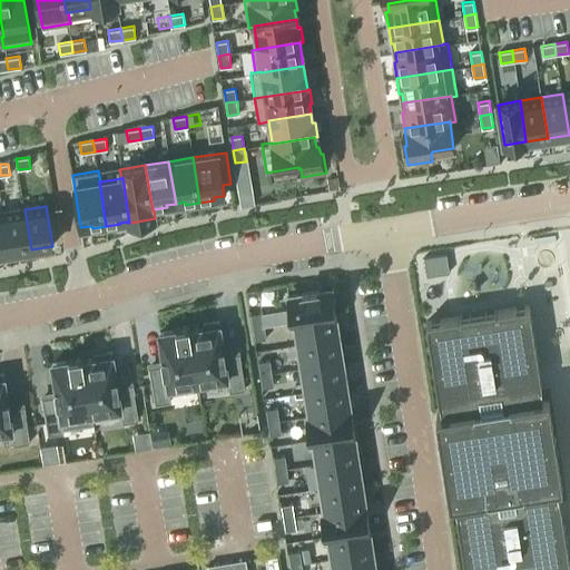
[(3,213),(9,253),(31,249),(25,209),(3,213)]
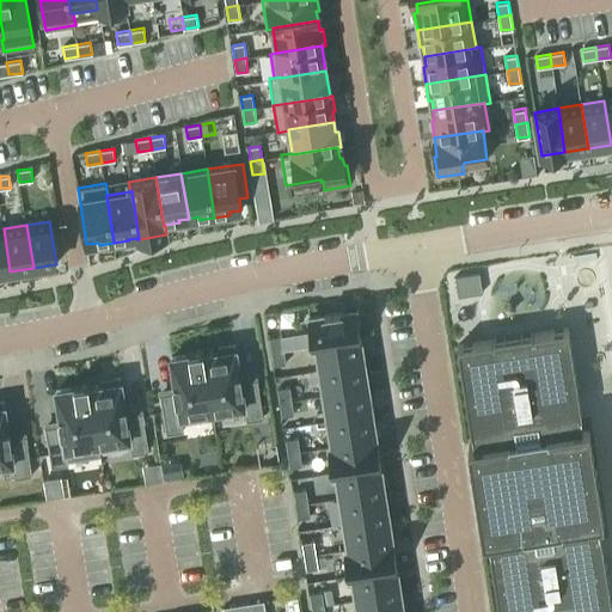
[(0,228),(0,273),(10,271),(4,228),(0,228)]
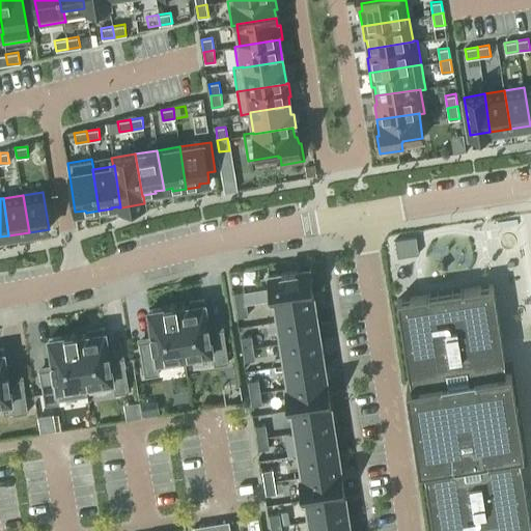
[(396,255),(418,252),(415,234),(393,238),(396,255)]
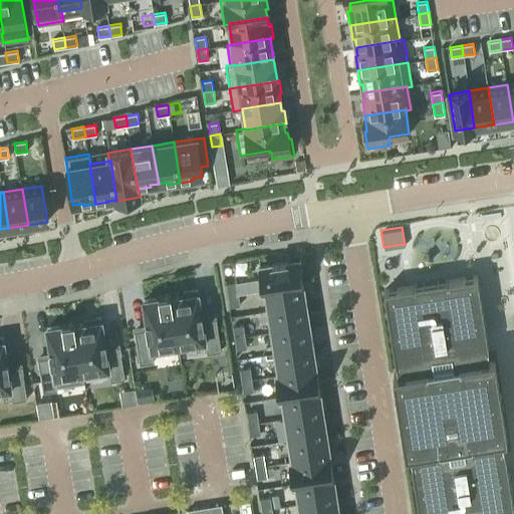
[(271,265),(260,267),(263,290),(266,290),(266,289),(302,283),(298,261),(287,263),(287,262),(271,265)]
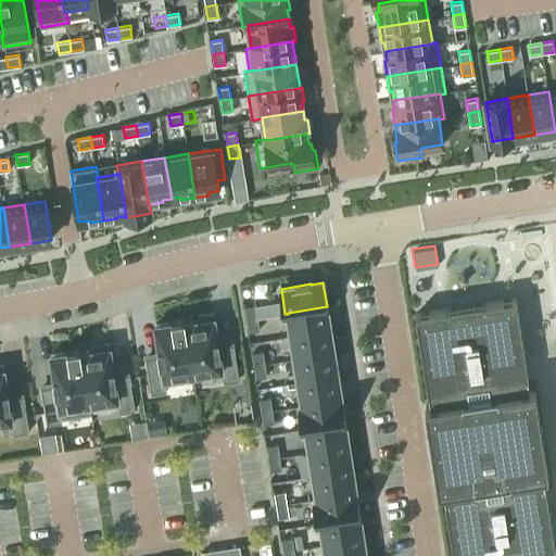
[(449,308),(416,314),(430,403),(426,404),(439,490),(443,489),(453,555),(555,555),(555,552),(543,474),(548,472),(535,387),(530,388),(516,298),(483,303),(483,302),(449,307),(449,308)]
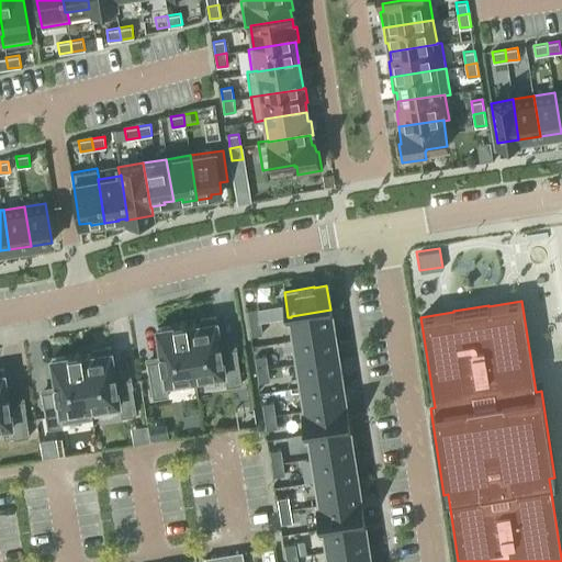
[(249,323),(260,322),(258,308),(247,311),(249,323)]
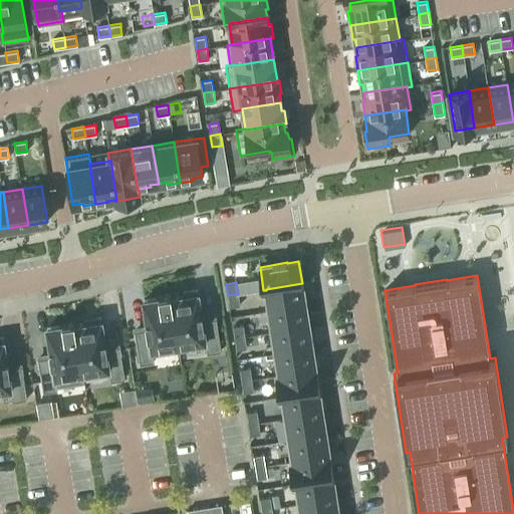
[(302,283),(266,289),(266,290),(269,310),(305,304),(302,283)]
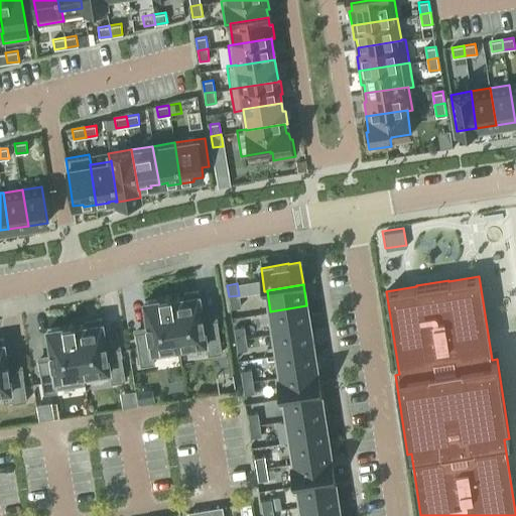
[(217,320),(204,323),(203,314),(202,314),(198,291),(183,293),(184,297),(172,299),(179,347),(206,343),(208,355),(222,353),(217,320)]
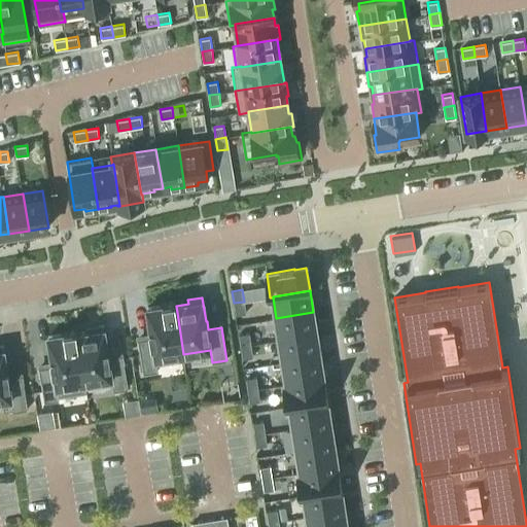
[(155,358),(183,354),(176,306),(175,306),(175,302),(162,304),(163,306),(146,309),(150,330),(149,330),(150,339),(137,341),(143,374),(157,372),(155,358)]
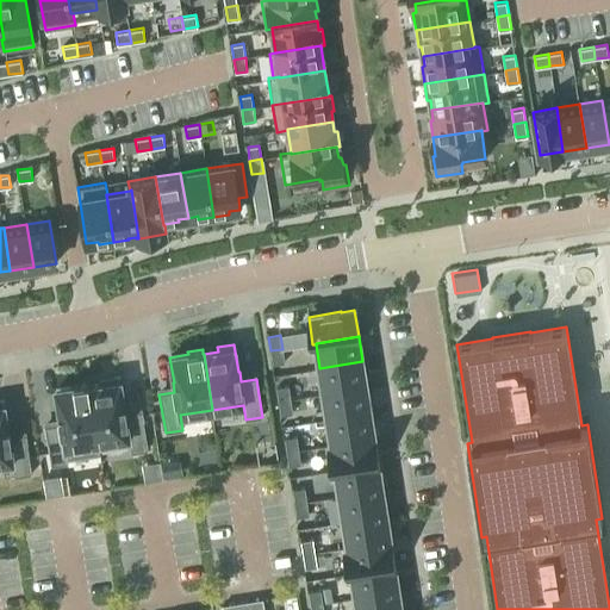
[(282,349),(271,350),(273,365),(285,362),(282,349)]
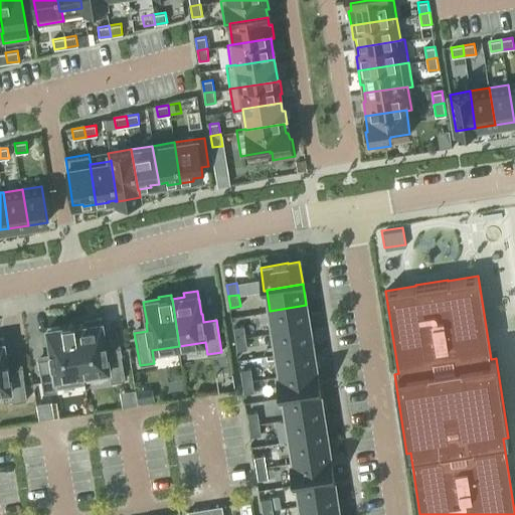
[(306,305),(270,311),(273,333),(310,327),(306,305)]
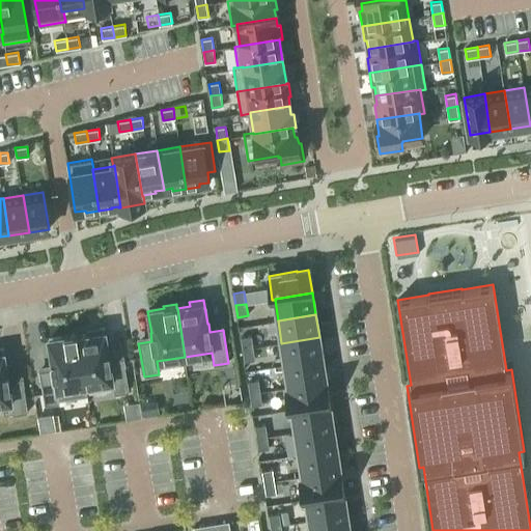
[(109,352),(108,352),(105,328),(89,330),(89,334),(78,336),(85,385),(112,381),(114,394),(129,392),(123,358),(110,360),(109,352)]
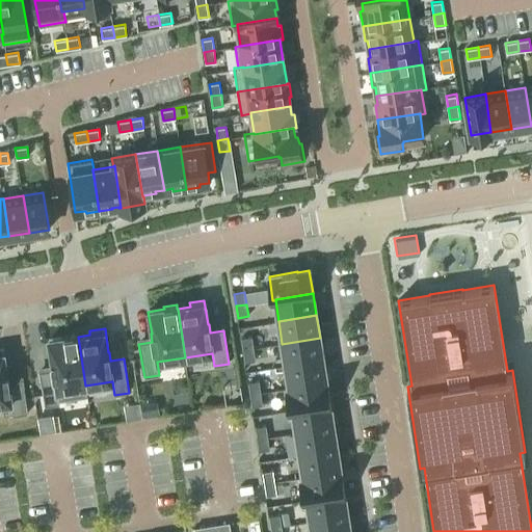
[(52,362),(51,362),(52,370),(40,372),(45,406),(59,403),(58,400),(87,396),(85,386),(78,337),(77,333),(64,335),(64,337),(49,340),(52,362)]
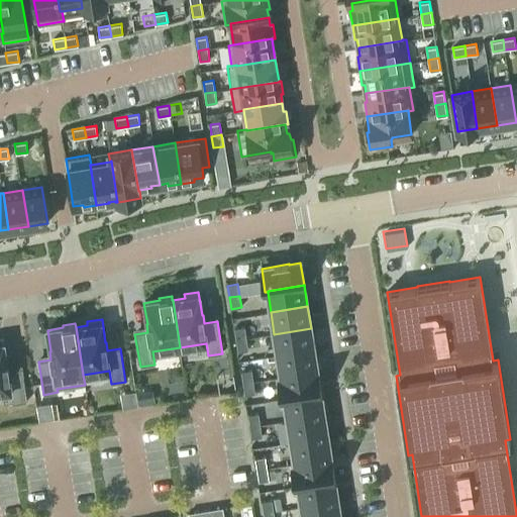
[(236,341),(246,339),(244,327),(234,329),(236,341)]
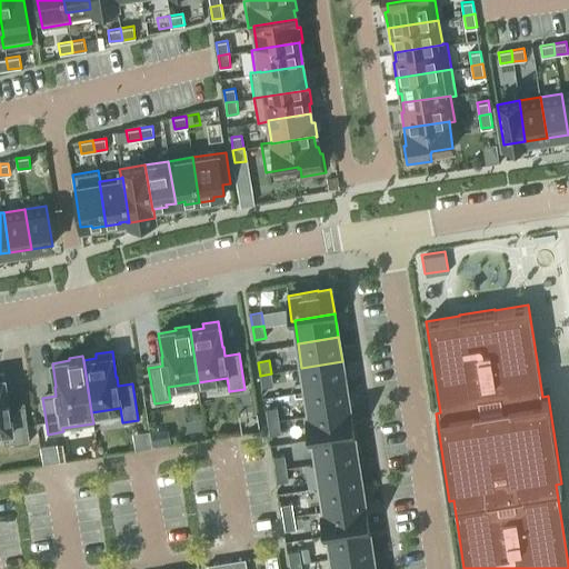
[(342,361),(301,368),(306,391),(346,385),(342,361)]
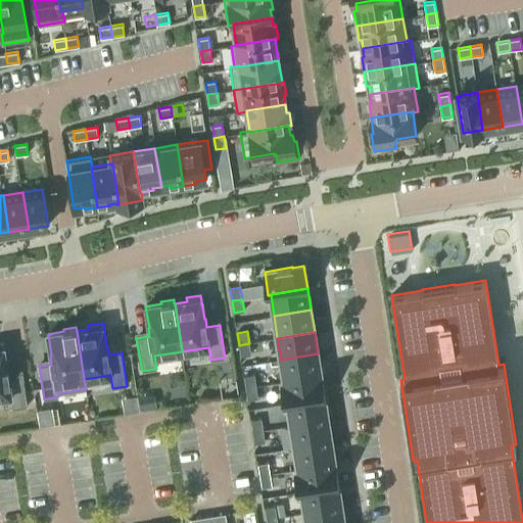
[(7,367),(3,343),(0,343),(0,396),(10,395),(12,409),(28,406),(22,373),(9,375),(7,367)]
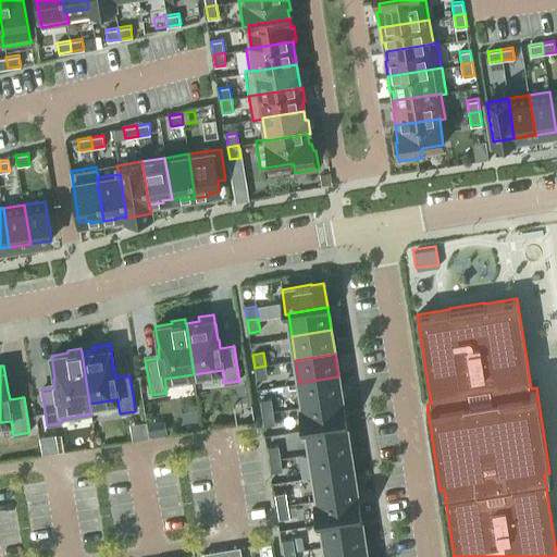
[(265,366),(255,368),(256,379),(268,378),(265,366)]
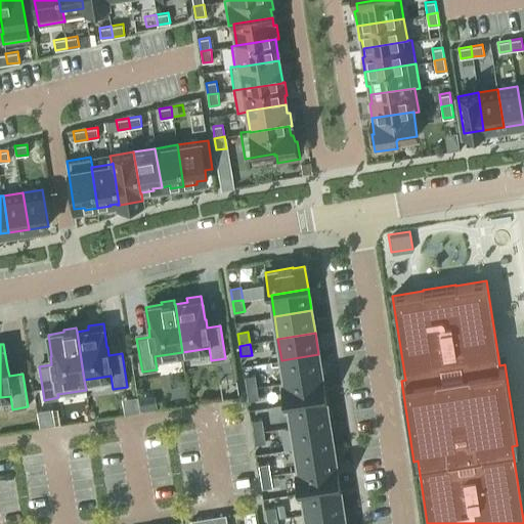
[(318,354),(281,360),(285,381),(285,382),(321,376),(318,354)]
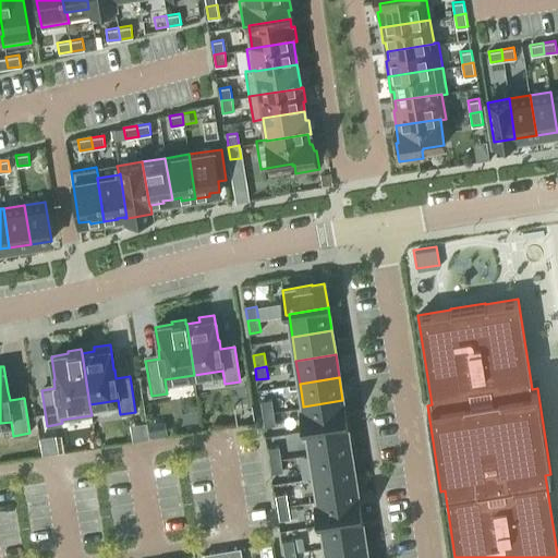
[(262,414),(274,412),(271,400),(261,401),(262,414)]
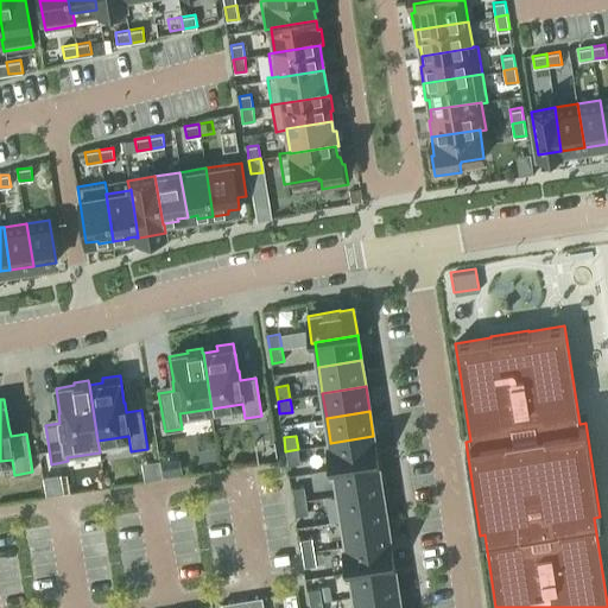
[(330,442),(327,443),(328,444),(331,470),(335,470),(334,469),(378,462),(373,436),(330,443),(330,442)]
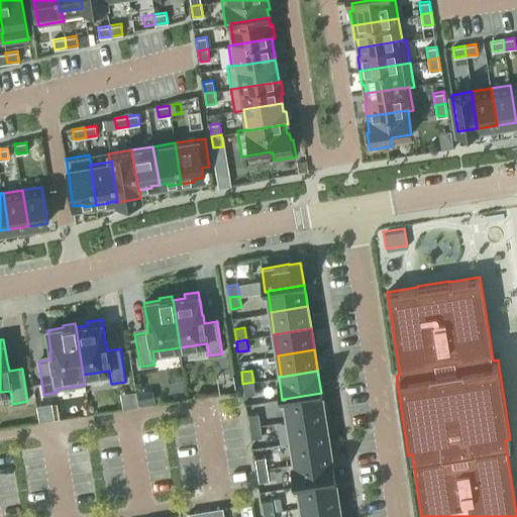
[(253,382),(242,384),(244,395),(254,394),(253,382)]
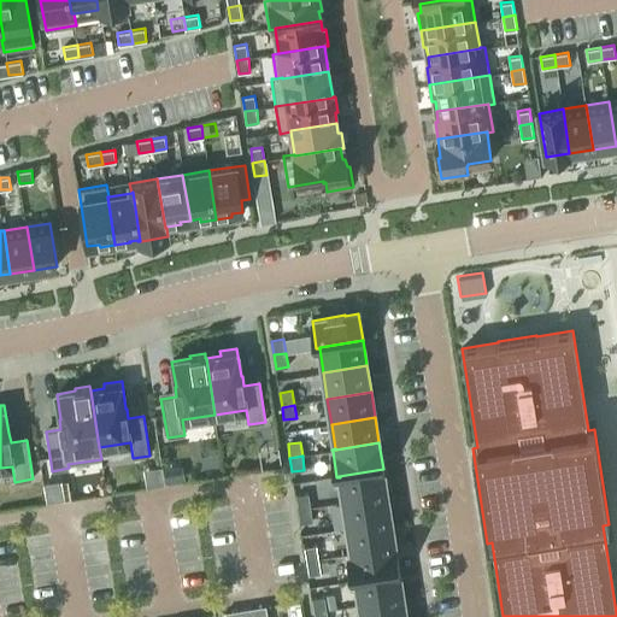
[(383,469),(339,476),(340,477),(344,501),(387,494),(383,469)]
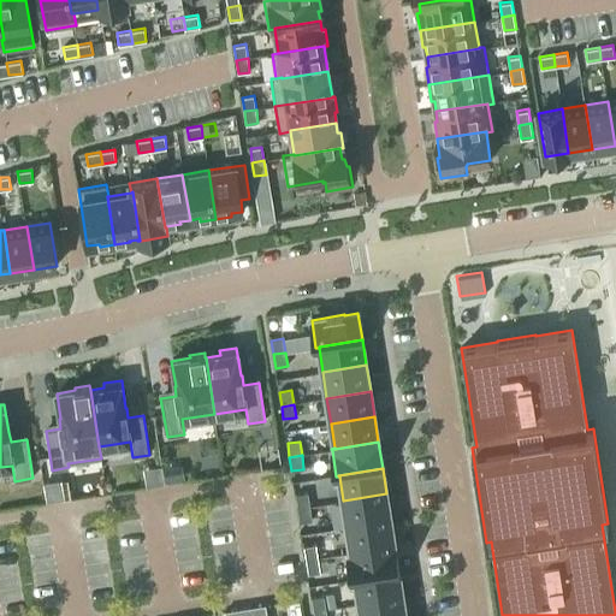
[(297,509),(309,507),(308,493),(295,495),(297,509)]
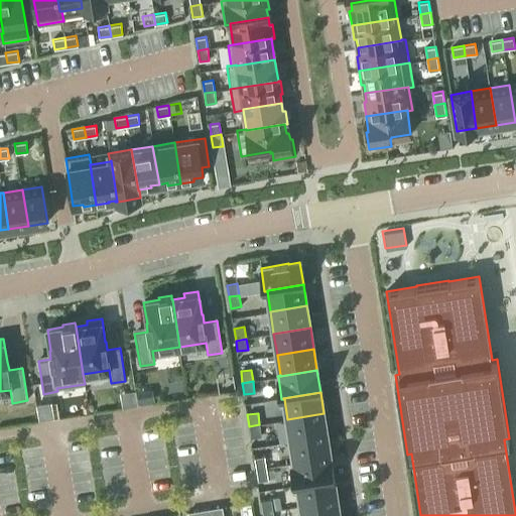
[(324,413),(287,419),(290,442),(328,436),(324,413)]
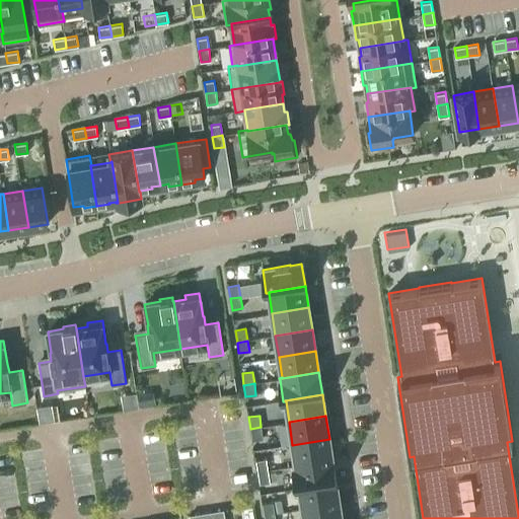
[(261,427),(250,429),(252,440),(263,438),(261,427)]
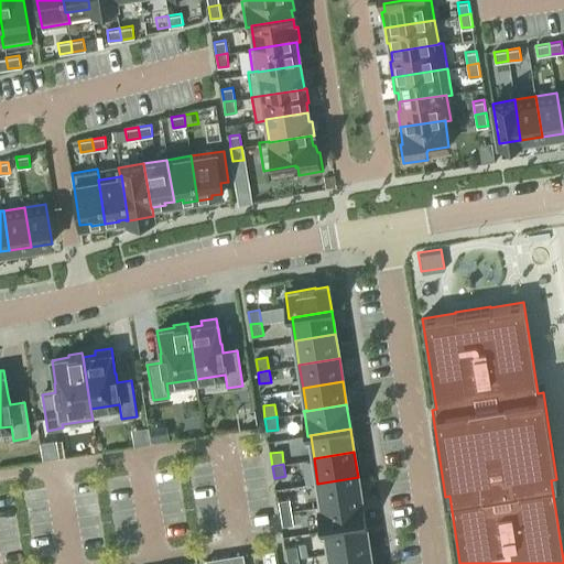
[(358,477),(317,484),(321,505),(322,506),(361,499),(358,477)]
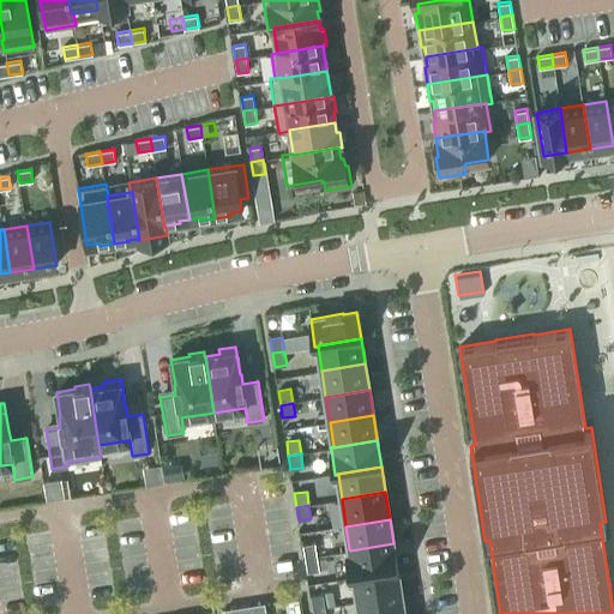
[(305,559),(317,557),(314,543),(302,545),(305,559)]
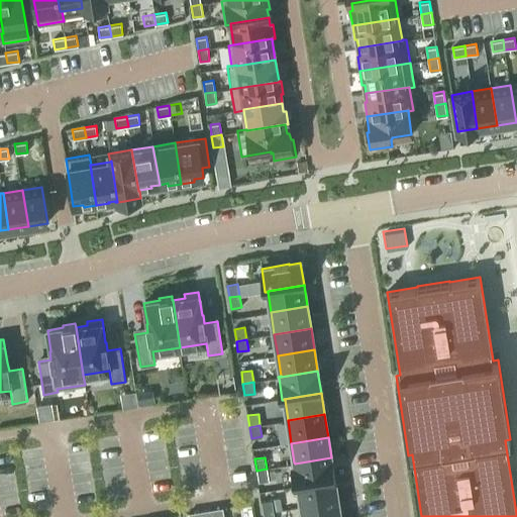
[(294,462),(292,463),(292,464),(296,488),(298,488),(298,486),(334,480),(331,457),(295,463),(294,462)]
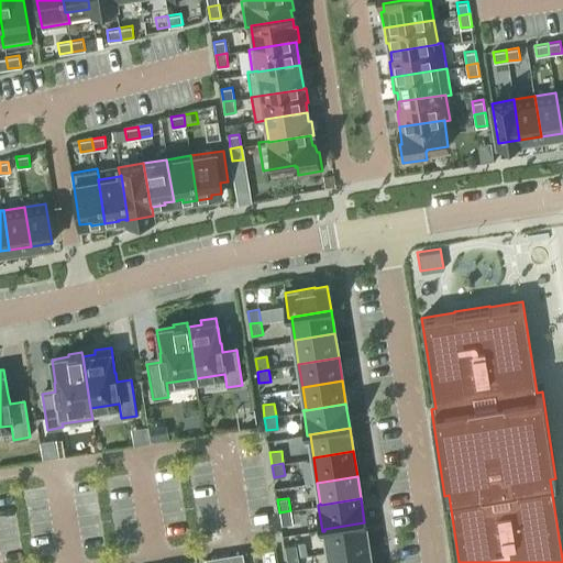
[(293,523),(290,510),(279,512),(282,525),(293,523)]
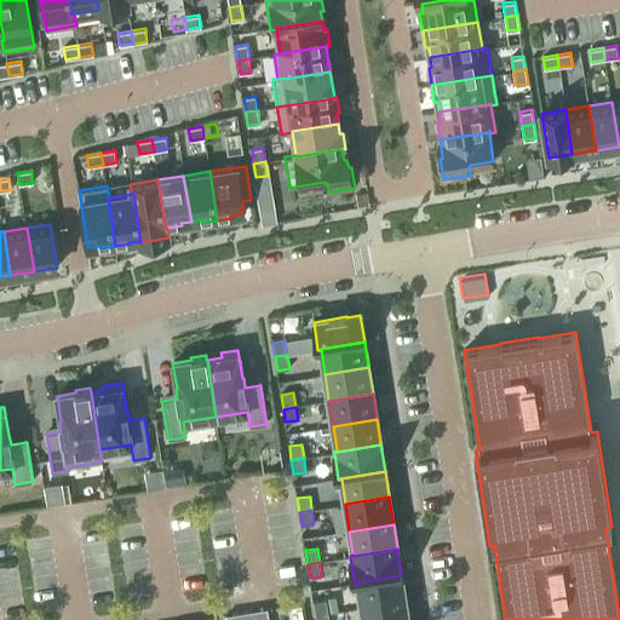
[(401,575),(357,583),(357,585),(361,608),(405,601),(401,575)]
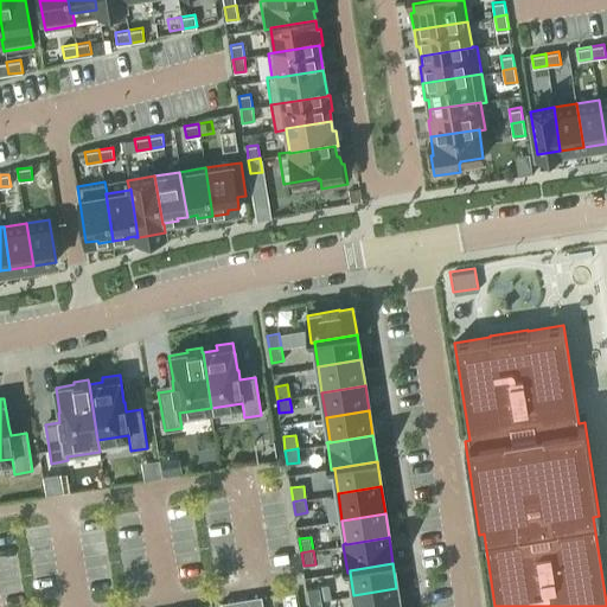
[(307,589),(310,602),(321,601),(319,587),(307,589)]
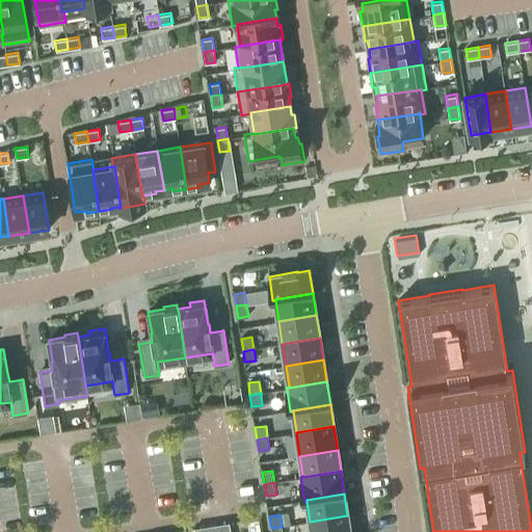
[(350,531),(347,515),(310,522),(311,531),(350,531)]
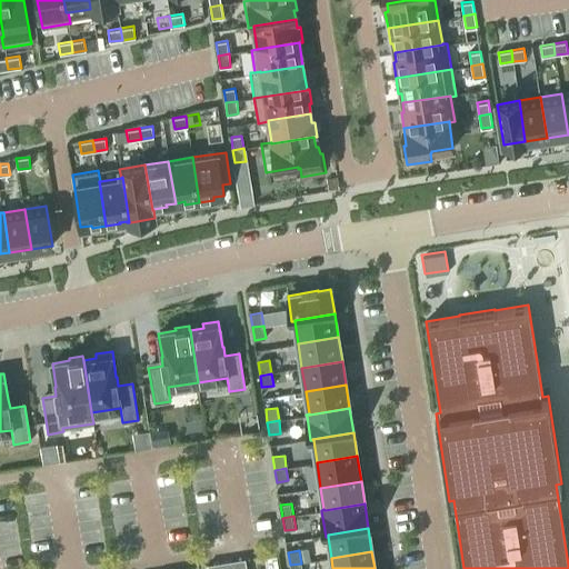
[(247,568),(246,559),(232,561),(232,562),(232,568),(247,568)]
